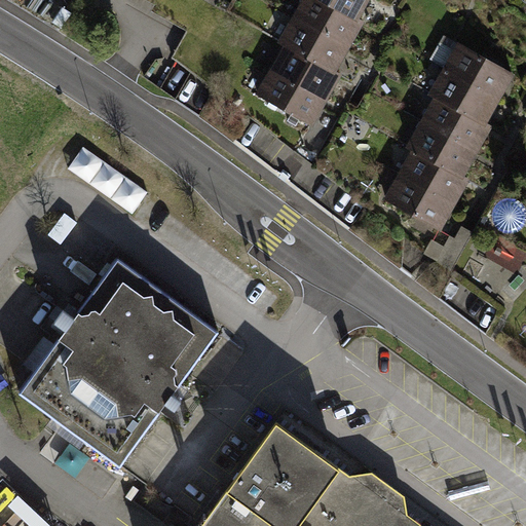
[(303,0),(295,16),(348,46),(362,22),(357,19),(324,0),(303,0)]
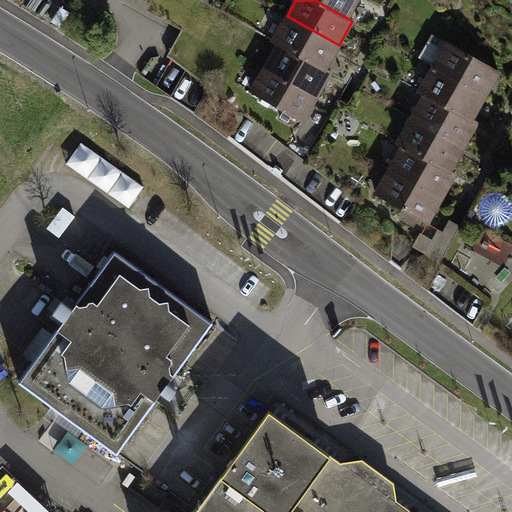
[(315,0),(347,18),(356,0),(315,0)]
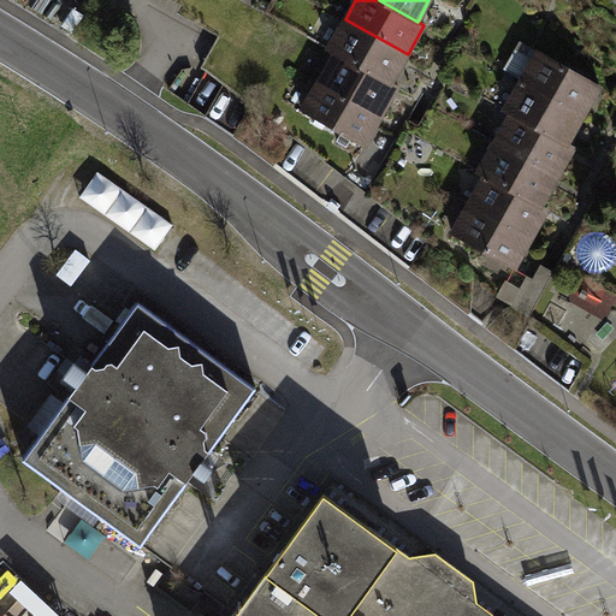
[(336,52),(391,83),(408,54),(345,19),(329,48),(336,52)]
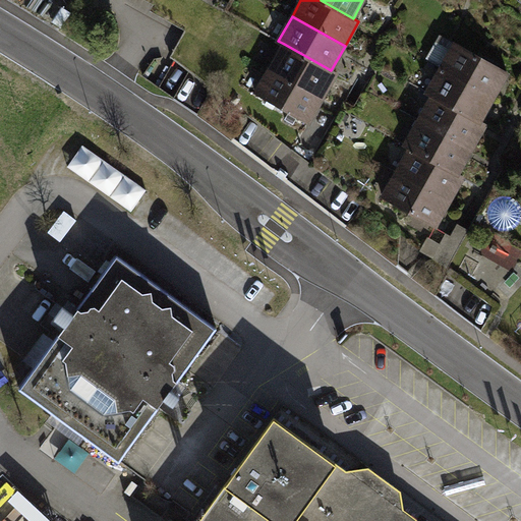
[(442,67),(494,97),(508,72),(456,43),(442,67)]
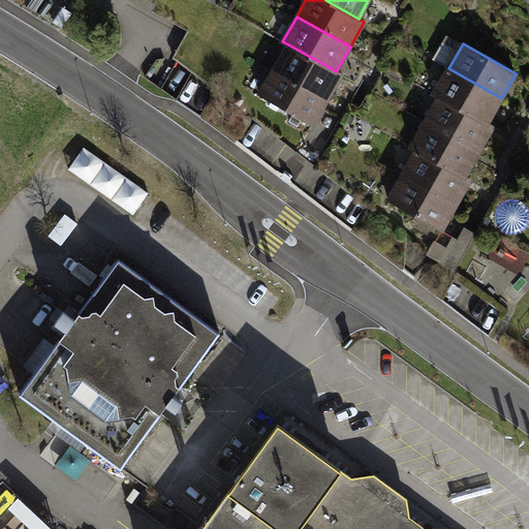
[(274,69),(327,99),(341,74),(336,71),(288,44),(274,69)]
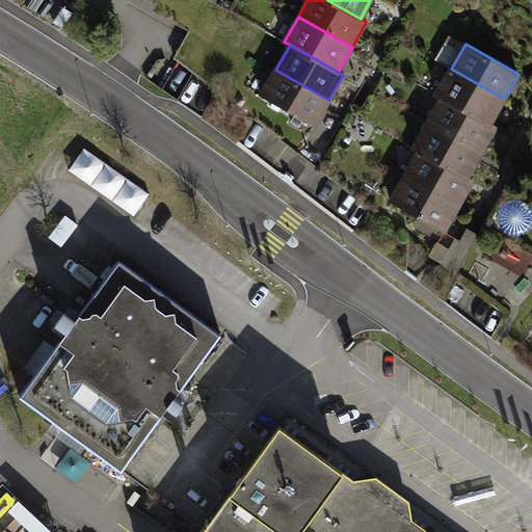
[(442,98),(489,124),(504,99),(451,69),(436,95),(442,98)]
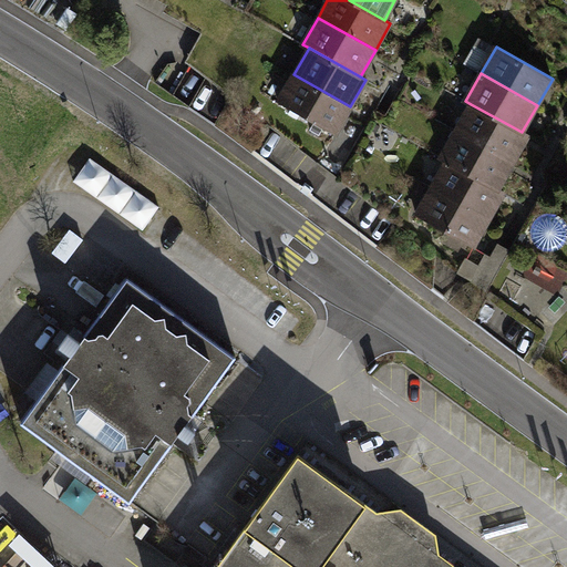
[(278,102),(334,134),(350,106),(294,74),(278,102)]
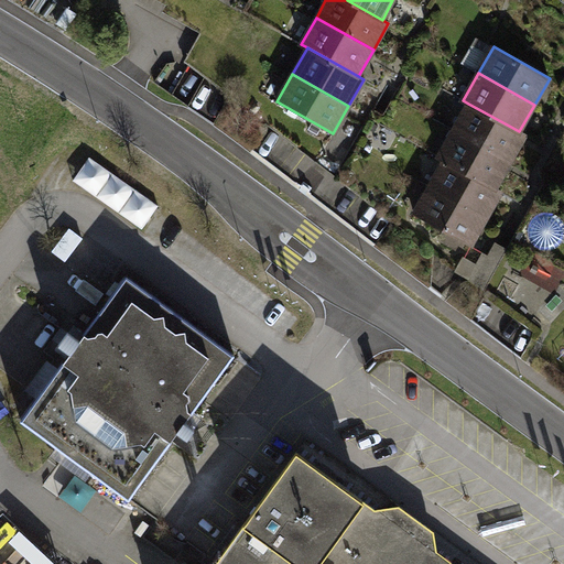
[(454,130),(510,161),(525,134),(519,131),(468,104),(454,130)]
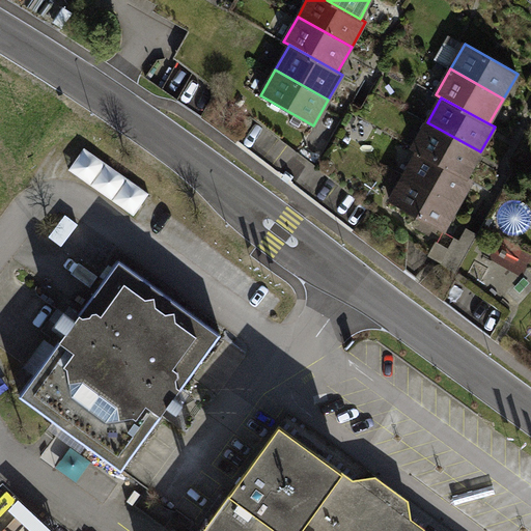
[(419,150),(467,177),(480,151),(427,122),(413,147),(419,150)]
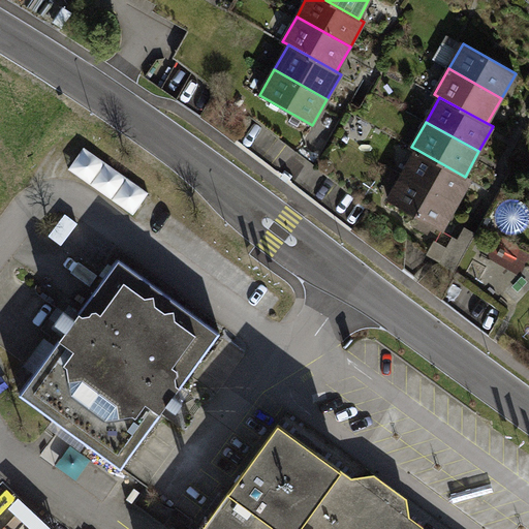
[(68,169),(133,214),(149,192),(84,147),(68,169)]
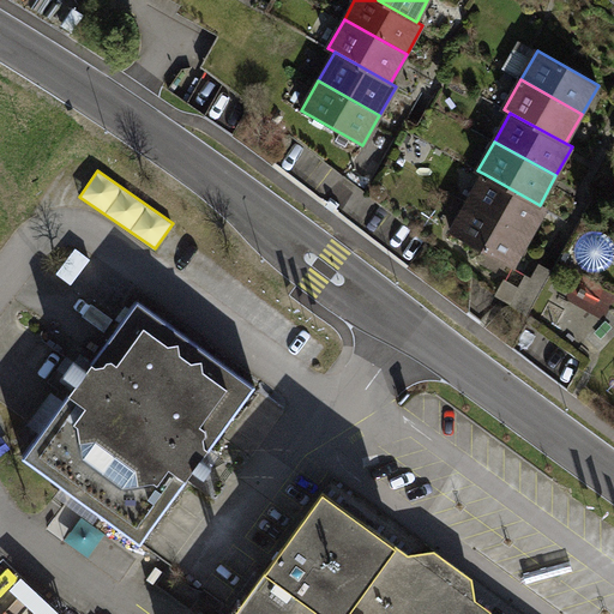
[(468,203),(529,238),(546,209),(540,205),(485,174),(468,203)]
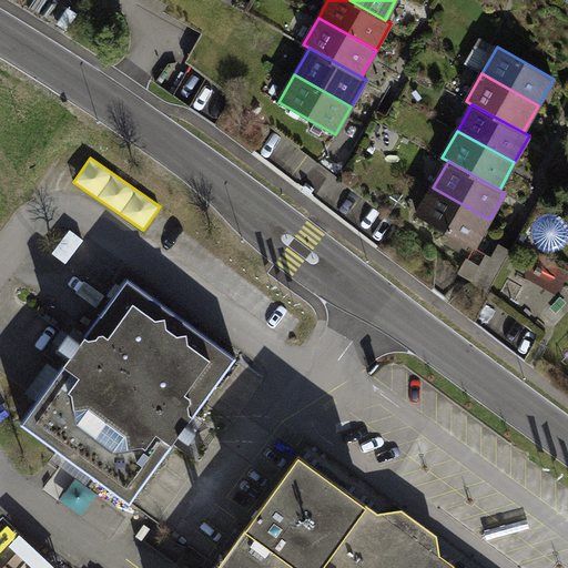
[(463,241),(474,247),(489,220),(433,188),(417,215),(446,232),(442,240),(458,250),(463,241)]
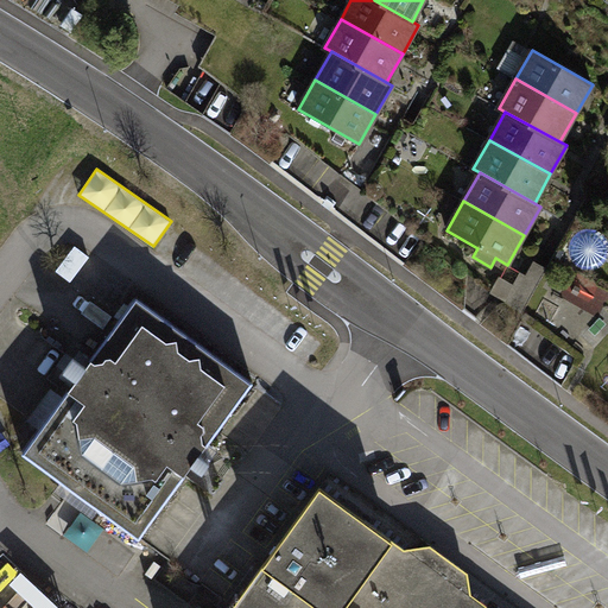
[(546,266),(533,259),(526,274),(539,282),(546,266)]
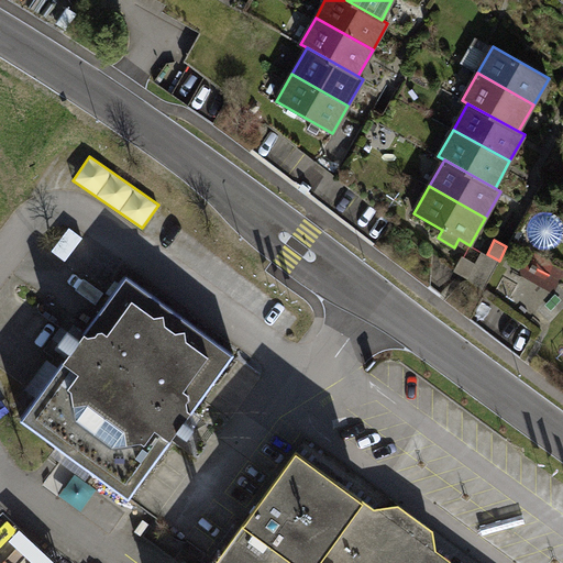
[(63,360),(20,419),(129,498),(172,441),(170,440),(177,431),(187,438),(194,428),(184,421),(190,412),(191,412),(234,354),(125,275),(83,333),(84,333),(79,340),(67,331),(58,343),(70,352),(64,361),(63,360)]
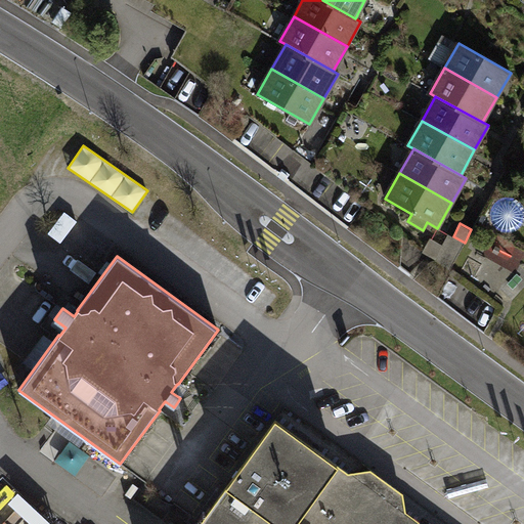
[(49,300),(59,310),(73,297),(62,287),(49,300)]
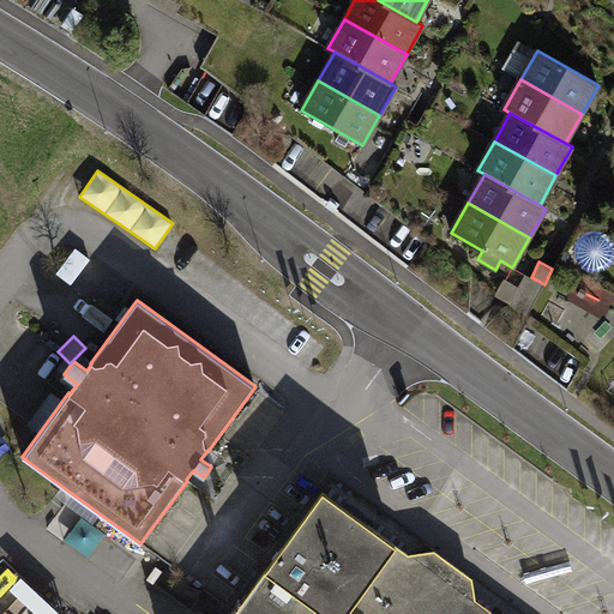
[(492,613),(475,601),(409,554),(323,491),(233,613),(492,613)]
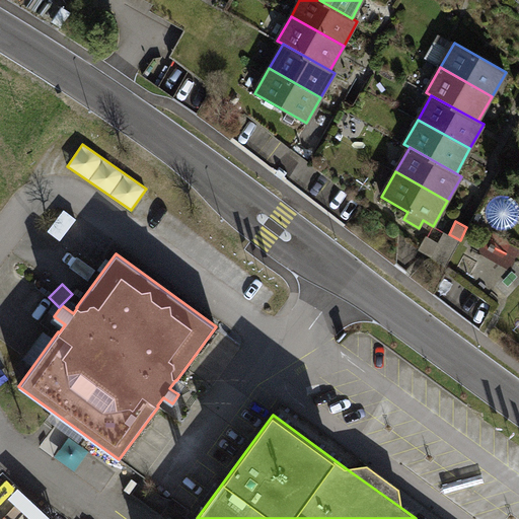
[(368,465),(346,468),(401,508),(399,489),(368,465)]
